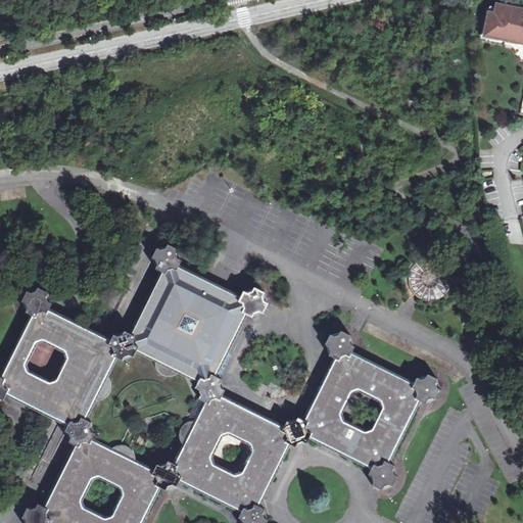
[(510,10),(494,7),(484,10),(478,43),(510,49),(522,67),(522,98),(520,115),(522,115),(522,13),(510,11),(510,10)]
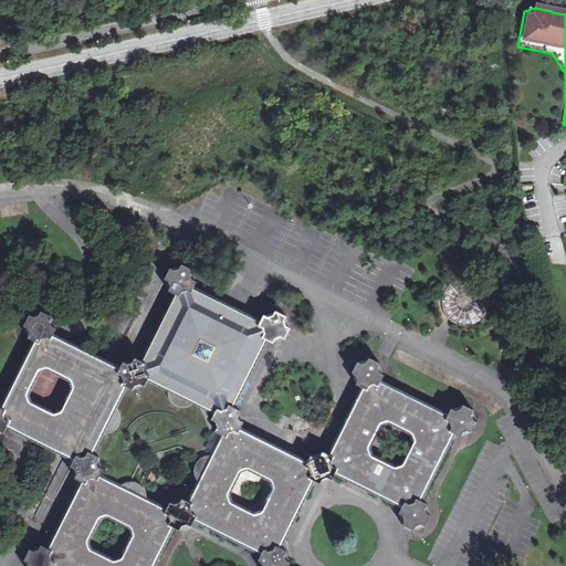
[(29,565),(54,565),(287,565),(290,563),(285,561),(283,556),(285,552),(281,548),(314,482),(318,485),(321,480),(327,478),(332,480),(334,475),(401,509),(399,514),(404,516),(406,522),(404,526),(412,531),(415,527),(421,524),(425,526),(430,516),(426,514),(423,510),(426,505),(421,502),(454,435),(460,438),(462,433),(468,431),(471,433),(477,422),(472,421),(470,416),(472,411),(462,407),(460,410),(454,411),(451,410),(449,415),(380,381),(383,377),(379,375),(377,369),(379,365),(369,359),(367,364),(362,365),(357,364),(353,374),(356,376),(358,381),(356,385),(360,388),(327,456),(322,453),(321,457),(314,459),(310,458),(307,462),(240,428),(242,423),(238,421),(237,416),(239,411),(232,407),(266,339),(273,343),(275,338),(281,336),(285,338),(291,327),(286,326),(284,321),(286,316),(276,311),(274,316),(269,317),(264,315),(261,323),(194,290),(196,283),(194,281),(192,275),(194,270),(181,264),(180,269),(176,271),(171,268),(164,281),(168,282),(170,287),(169,292),(177,295),(143,362),(136,358),(134,363),(129,365),(124,362),(119,369),(53,336),(56,329),(52,327),(50,322),(52,317),(42,312),(40,316),(34,317),(30,315),(24,326),(29,328),(30,335),(29,336),(28,338),(35,342),(2,409),(0,407),(0,431),(3,433),(8,426),(75,459),(72,468),(75,470),(77,475),(75,479),(83,482),(50,549),(42,546),(40,552),(34,553),(30,551),(24,561),(29,563),(29,565)]
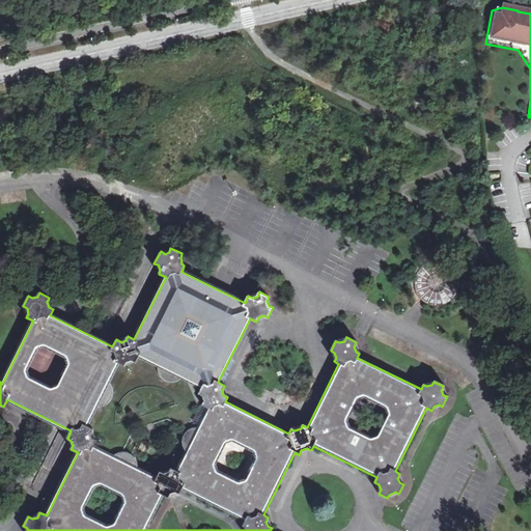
[(420,301),(432,307),(447,305),(456,295),(457,277),(446,263),(429,262),(417,272),(413,287),(420,301)]
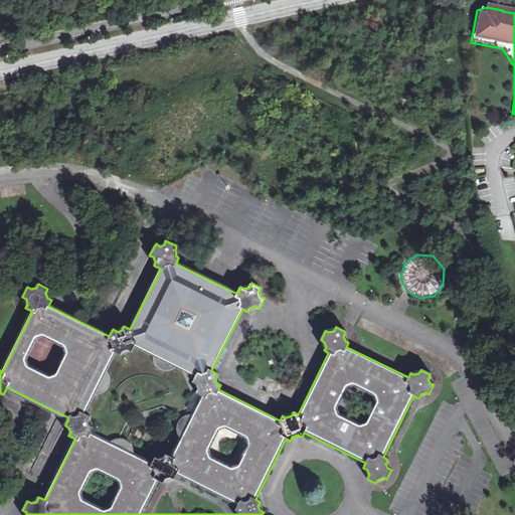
[(148,281),(154,270),(148,266),(142,277),(148,281)]
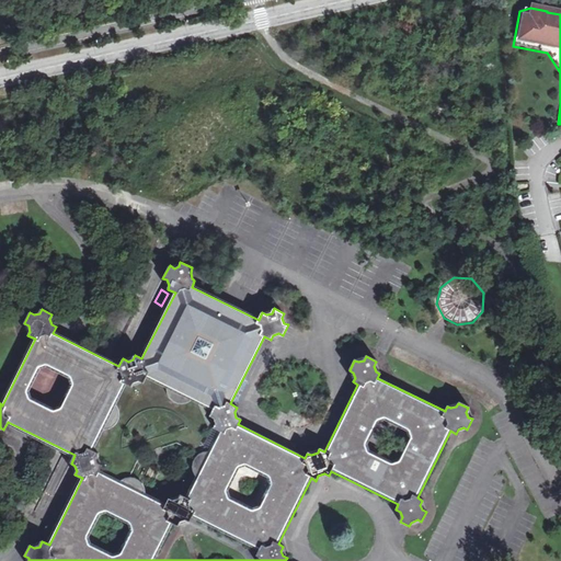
[(258,315),(261,308),(249,301),(245,309),(258,315)]
